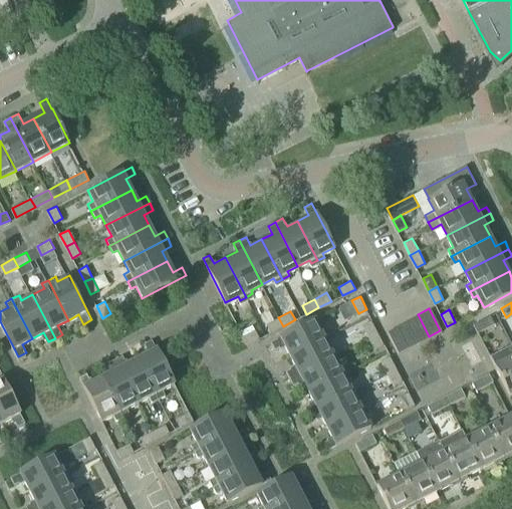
[(418,341),(429,336),(418,314),(407,319),(418,341)]
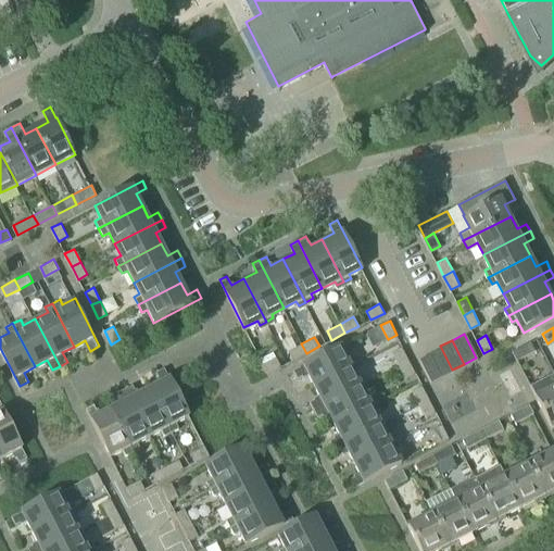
[(517,359),(534,350),(530,340),(512,350),(517,359)]
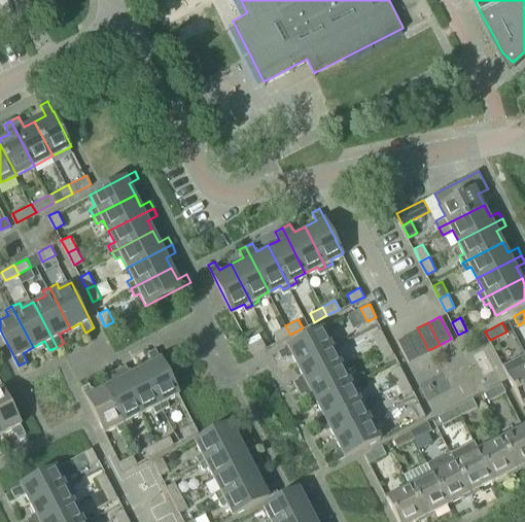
[(277,341),(290,335),(285,325),(273,332),(277,341)]
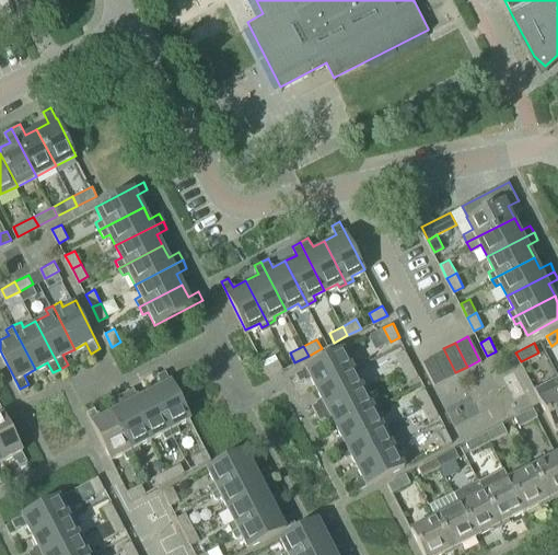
[(357,358),(351,360),(345,347),(298,371),(302,381),(311,376),(317,388),(360,366),(357,358)]
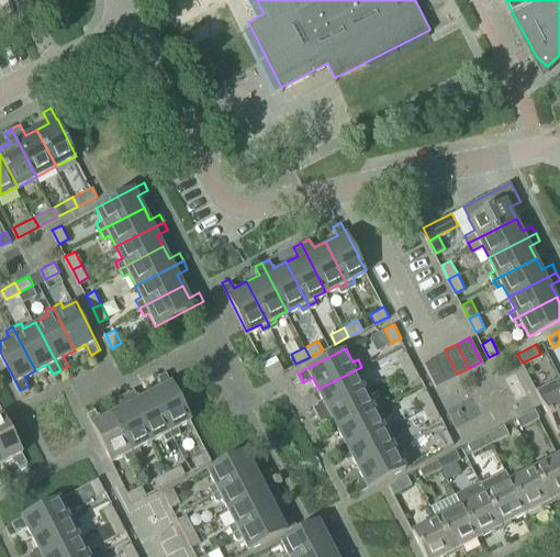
[(447,379),(457,374),(445,349),(435,355),(447,379)]
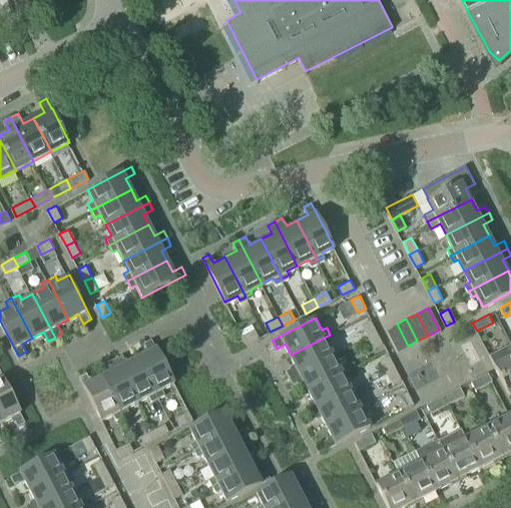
[(370,337),(378,333),(372,320),(363,324),(370,337)]
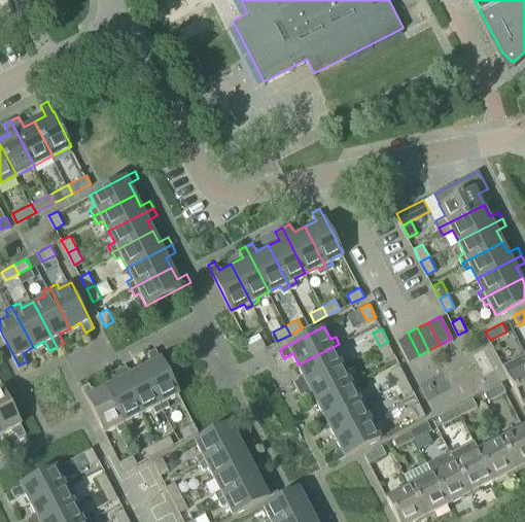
[(408,360),(419,355),(408,333),(396,338),(408,360)]
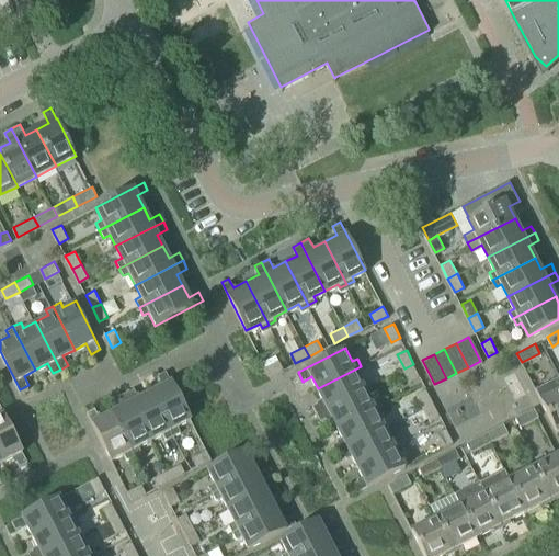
[(270,376),(283,370),(278,360),(264,367),(270,376)]
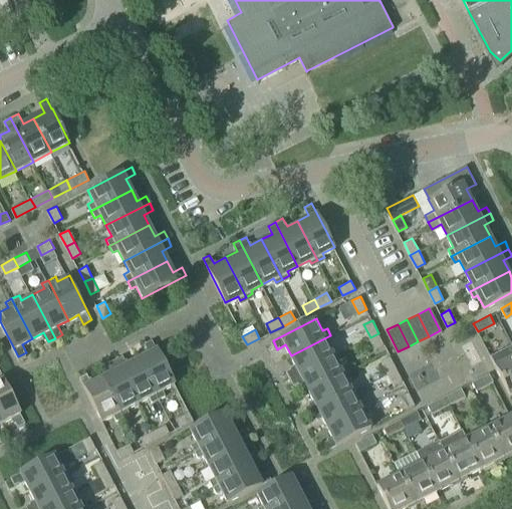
[(376,349),(386,345),(378,333),(370,337),(376,349)]
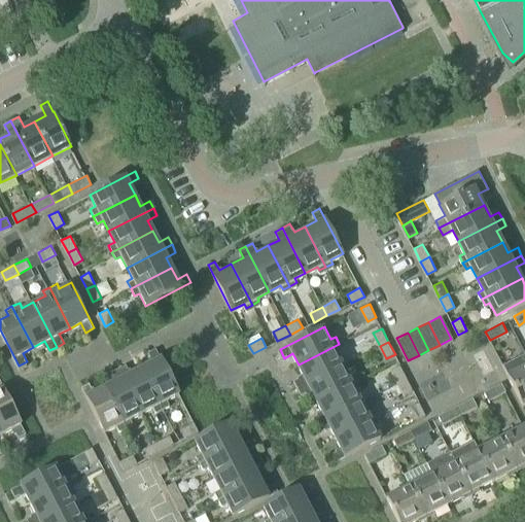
[(338,353),(342,351),(339,344),(299,364),(304,376),(295,380),(299,387),(344,364),(338,353)]
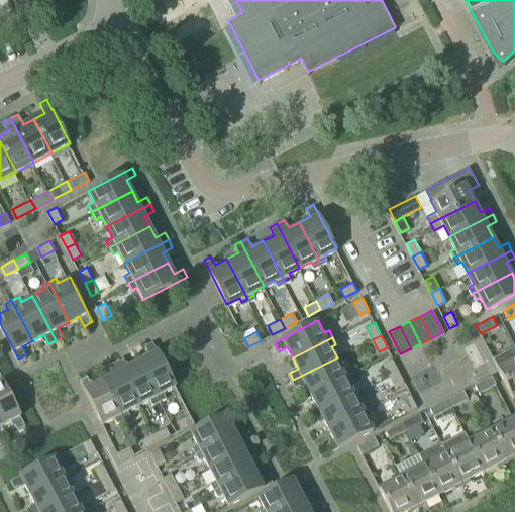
[(164,391),(176,385),(153,341),(145,345),(150,354),(139,360),(160,399),(167,396),(164,391)]
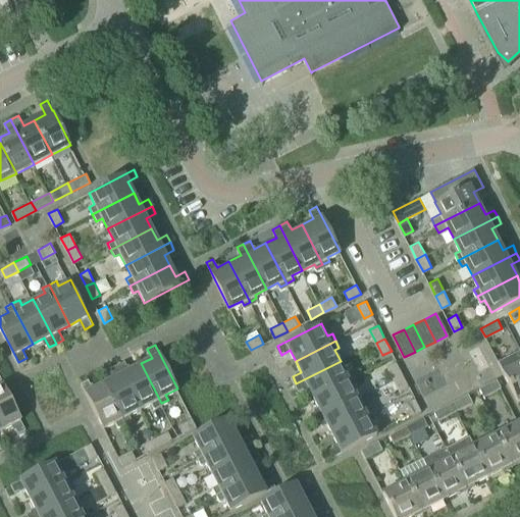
[(518,400),(519,399),(519,350),(498,361),(518,400)]
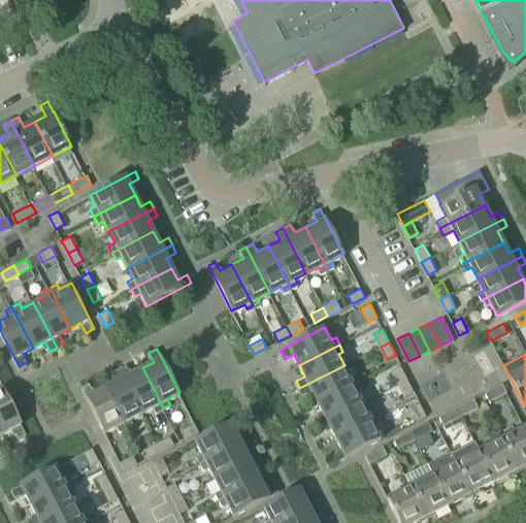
[(142,367),(132,373),(127,364),(120,367),(142,412),(154,406),(156,412),(163,407),(142,367)]
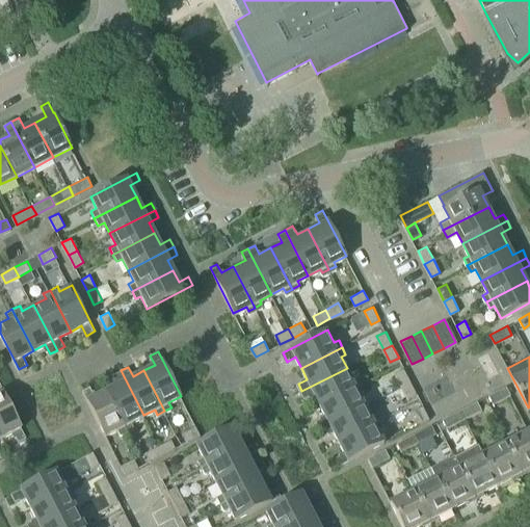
[(358,377),(352,379),(347,368),(301,391),(306,398),(315,393),(320,404),(361,384),(358,377)]
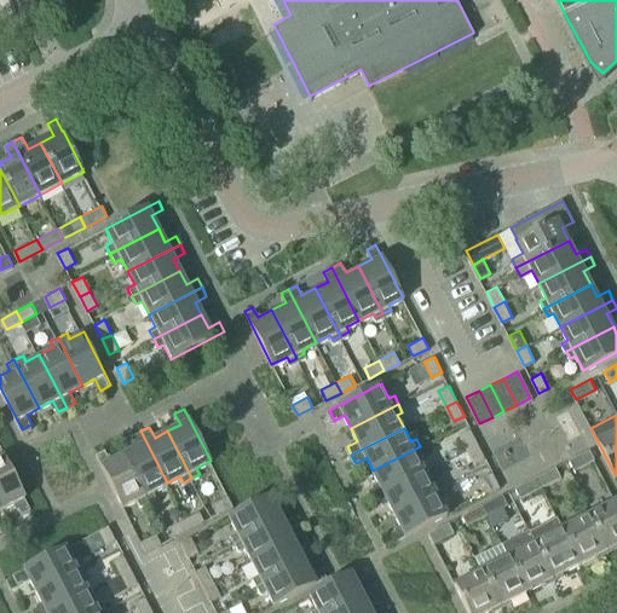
[(468,449),(478,444),(471,429),(461,434),(468,449)]
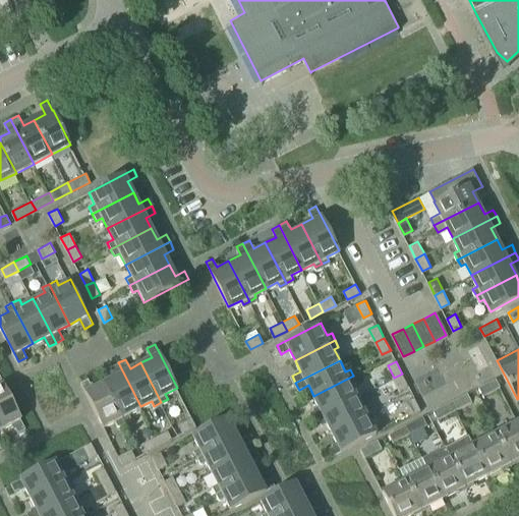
[(129,412),(140,406),(118,362),(110,366),(115,376),(104,382),(125,421),(132,417),(129,412)]
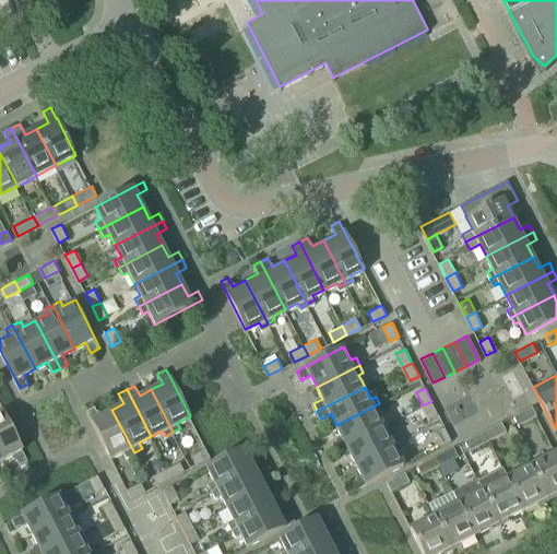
[(429,420),(439,414),(431,401),(423,405),(429,420)]
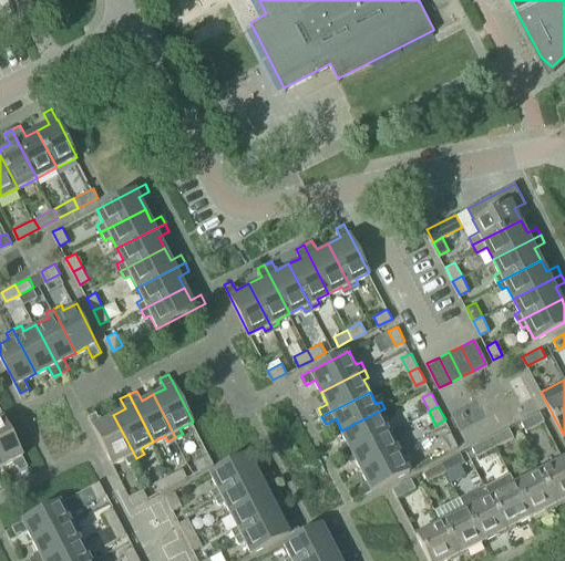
[(383,419),(389,416),(384,408),(341,430),(348,444),(338,448),(341,455),(390,430),(383,419)]
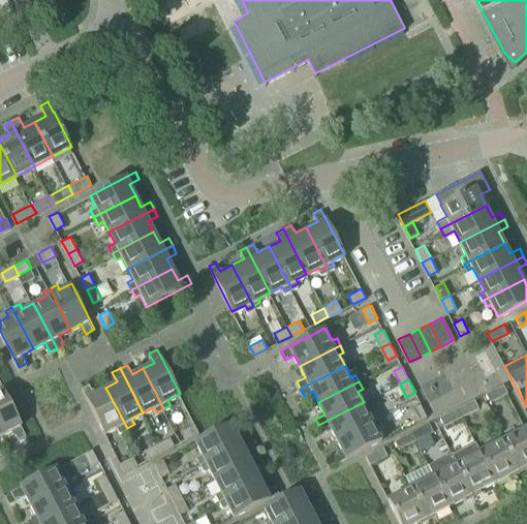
[(105,388),(95,393),(90,383),(82,389),(104,433),(117,427),(120,431),(127,428),(105,388)]
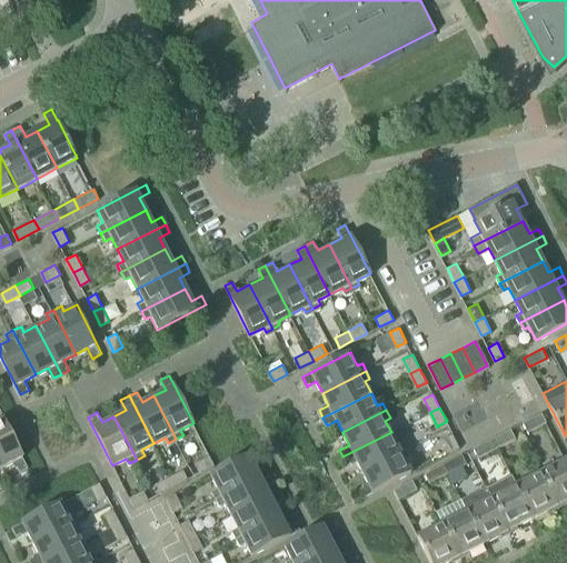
[(528,431),(546,422),(541,413),(524,422),(528,431)]
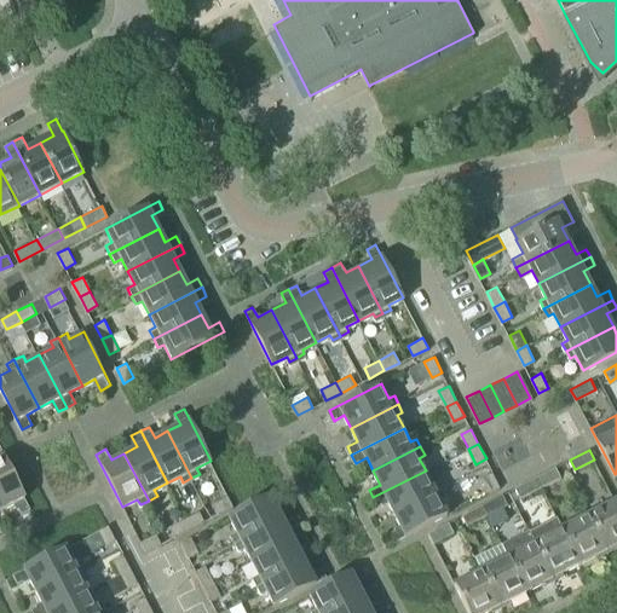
[(23,512),(32,508),(5,455),(0,456),(0,501),(4,508),(17,501),(23,512)]
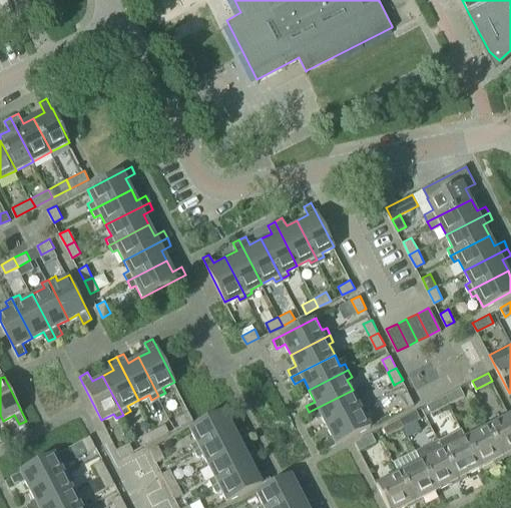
[(448,404),(466,395),(461,386),(443,396),(448,404)]
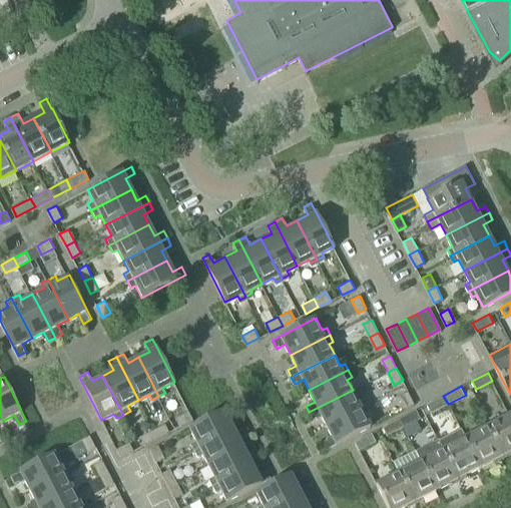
[(363,399),(359,402),(353,390),(309,412),(313,420),(322,415),(327,425),(367,405),(363,399)]
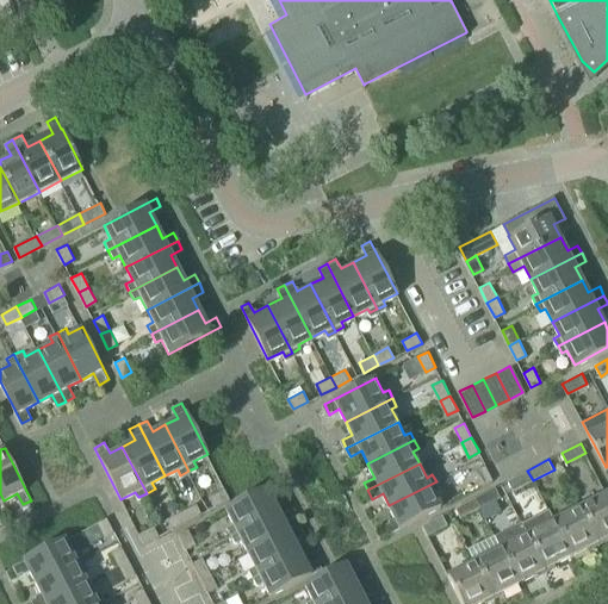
[(483,485),(494,480),(485,465),(476,471),(483,485)]
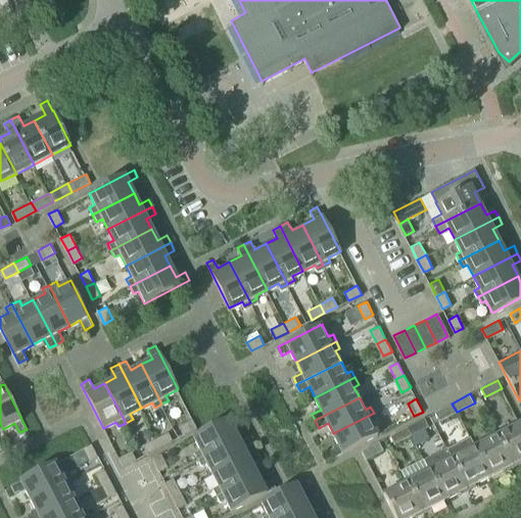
[(440,420),(457,412),(452,404),(435,412),(440,420)]
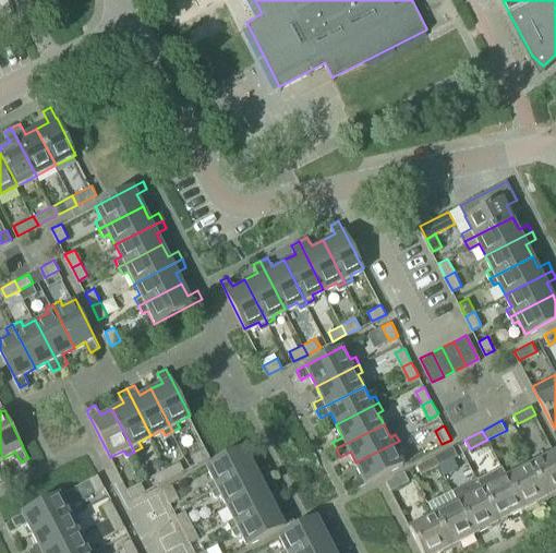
[(248,453),(257,448),(254,441),(207,466),(213,478),(207,480),(212,489),(254,467),(248,453)]
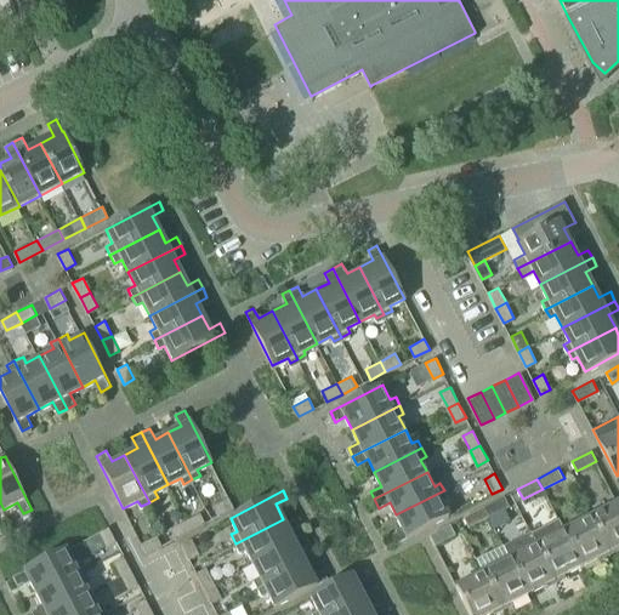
[(443,502),(448,500),(444,490),(396,514),(403,529),(392,534),(397,542),(449,516),(443,502)]
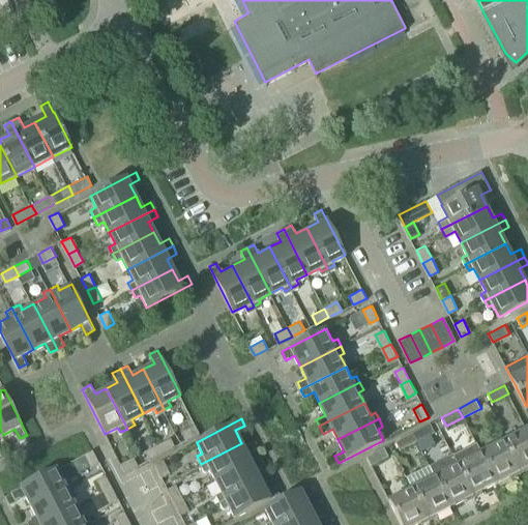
[(186,440),(200,433),(196,424),(181,431),(186,440)]
